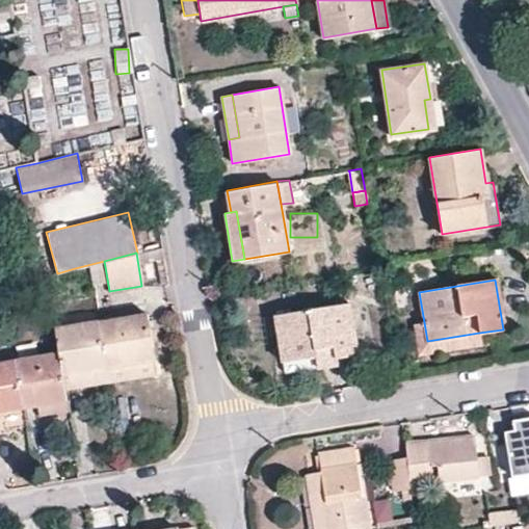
[(274,315),(283,362),(316,356),(315,349),(333,346),(335,359),(356,355),(348,303),(274,315)]
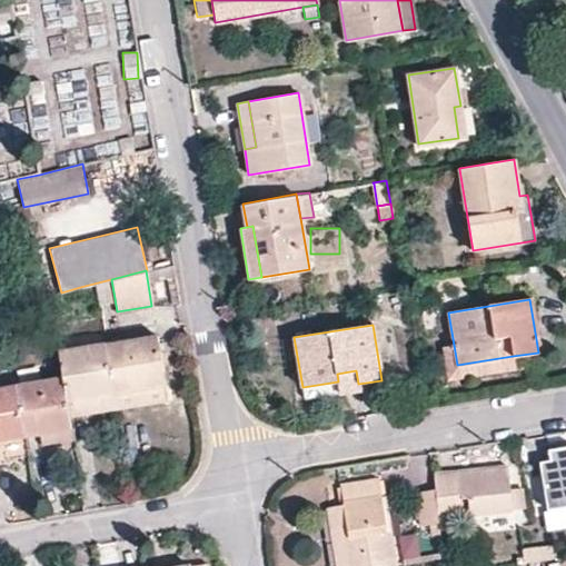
[(156,336),(105,345),(113,394),(165,384),(156,336)]
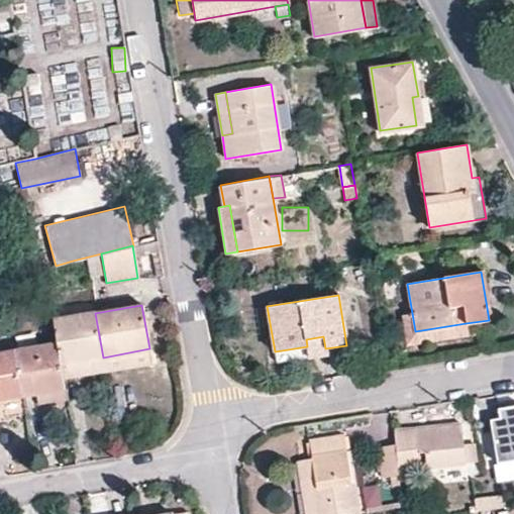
[(95,313),(53,320),(57,342),(63,378),(79,376),(76,362),(103,357),(95,313)]
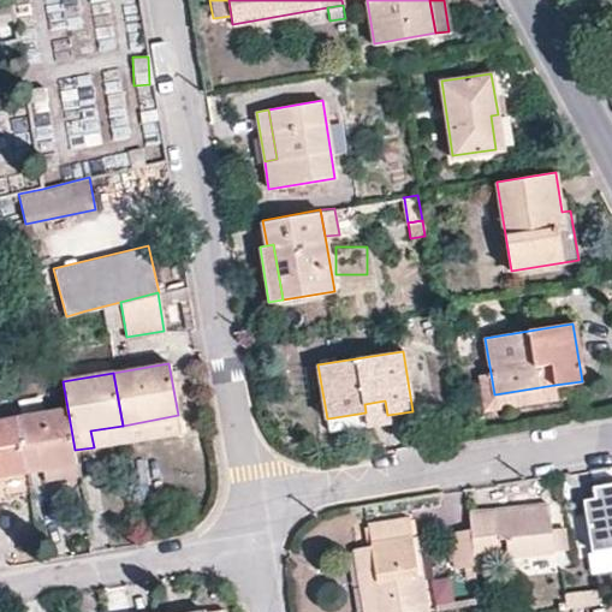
[(557,397),(554,385),(494,394),(491,373),(476,374),(482,409),(557,397)]
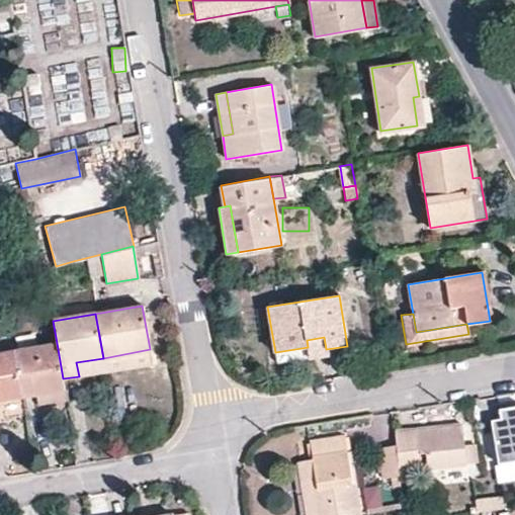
[(327,355),(326,349),(324,337),(307,340),(308,347),(275,352),(277,363),(327,355)]
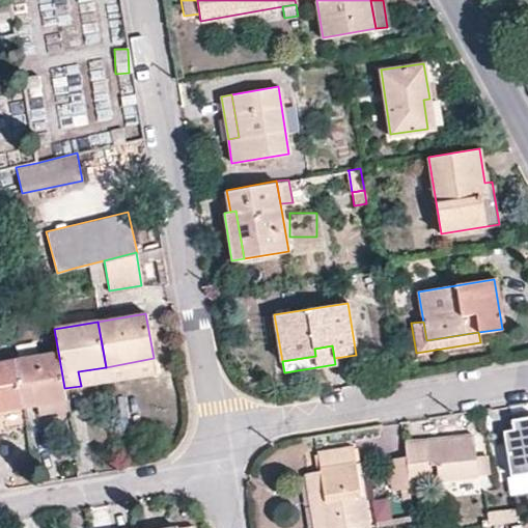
[(58,352),(15,360),(23,407),(36,404),(66,398),(64,388),(58,352)]
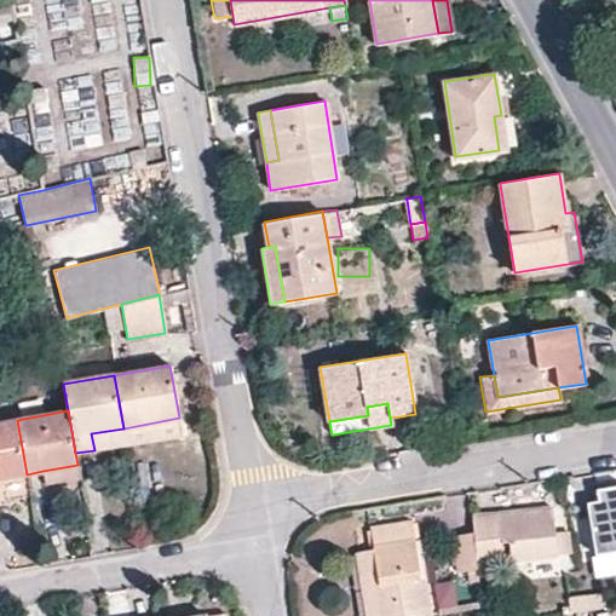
[(179,418),(124,429),(126,444),(182,435),(179,418)]
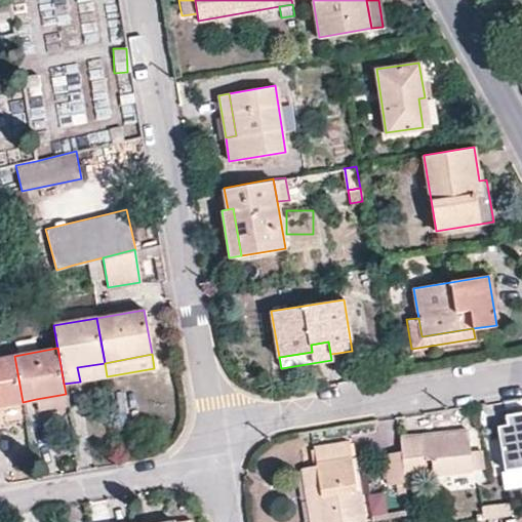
[(0,405),(23,402),(14,356),(0,358),(0,405)]
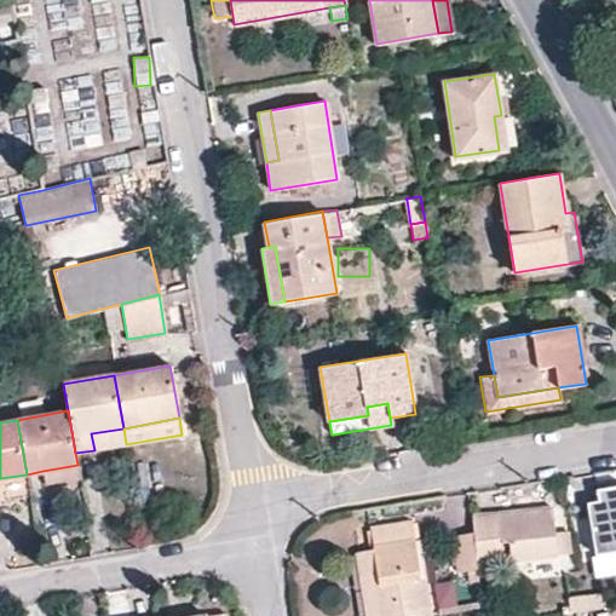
[(91,433),(95,450),(126,444),(124,429),(91,433)]
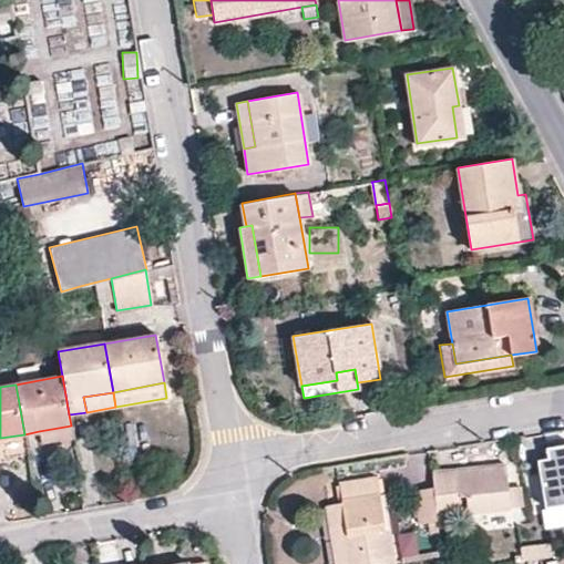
[(71,426),(39,431),(41,443),(73,439),(71,426)]
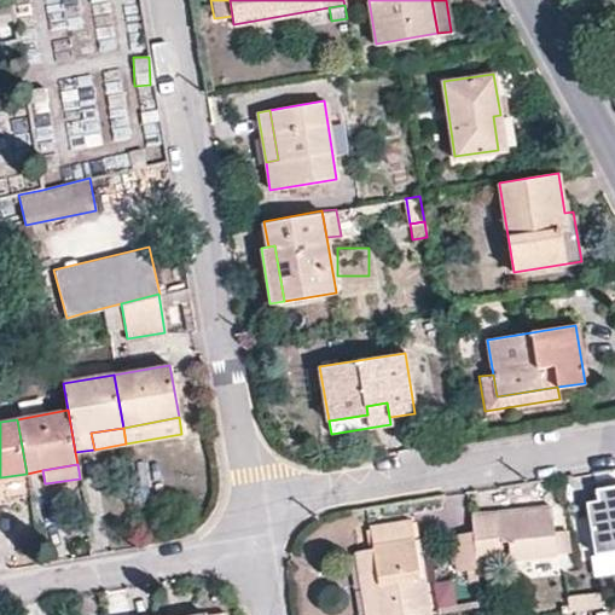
[(0,493),(29,488),(27,474),(0,477),(0,493)]
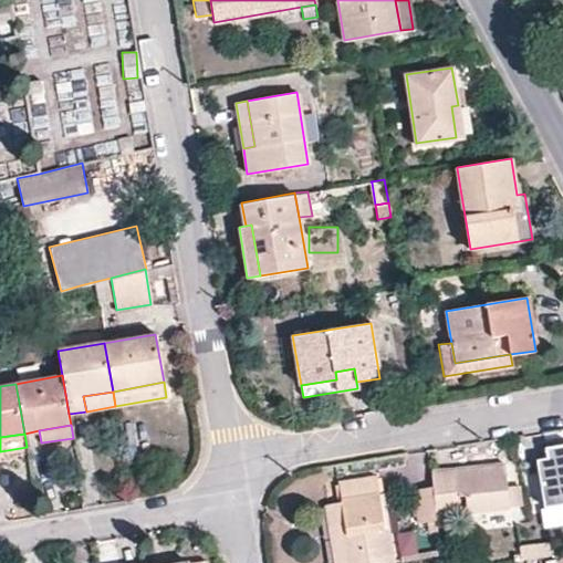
[(562,449),(543,454),(544,460),(535,461),(542,508),(562,503),(562,449)]
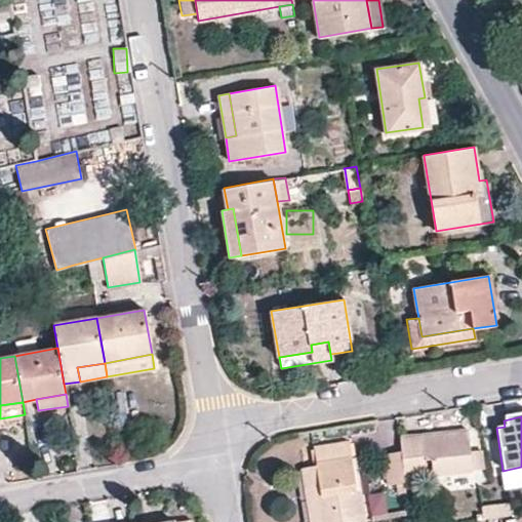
[(399,436),(402,467),(424,465),(423,458),(431,457),(433,475),(471,471),(471,469),(469,451),(466,429),(399,436)]
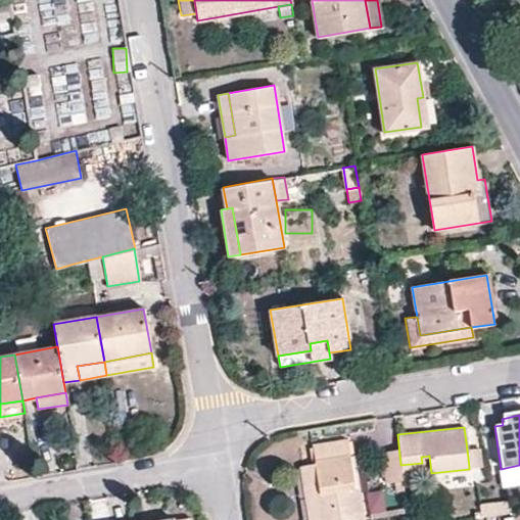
[(312,446),(314,463),(319,493),(314,493),(318,519),(360,519),(347,440),(312,446)]
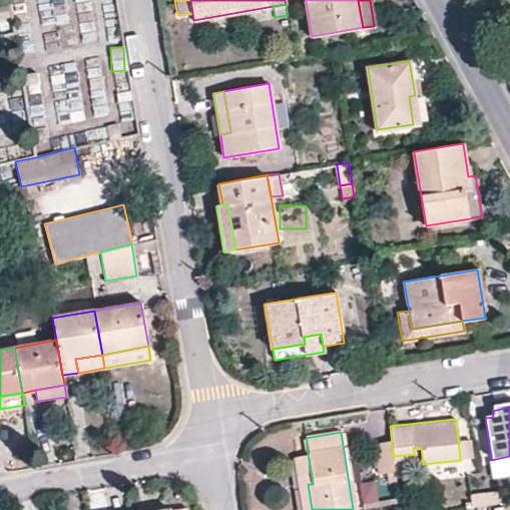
[(393,465),(389,440),(374,443),(378,473),(386,471),(387,481),(395,479),(393,465)]
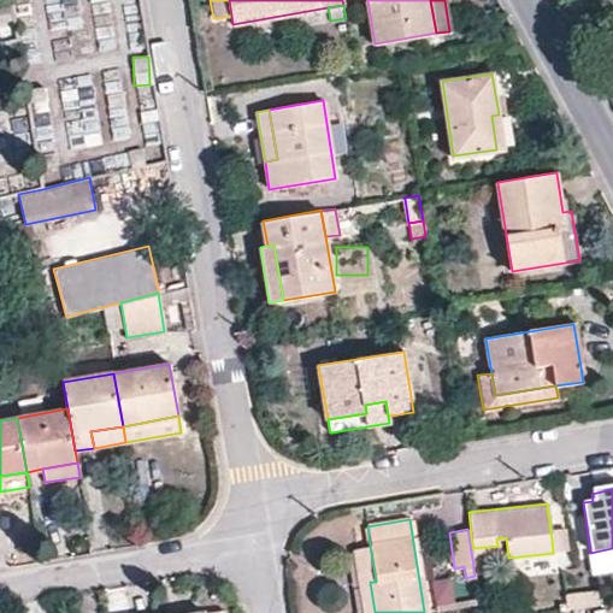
[(565,549),(563,529),(550,530),(553,550),(565,549)]
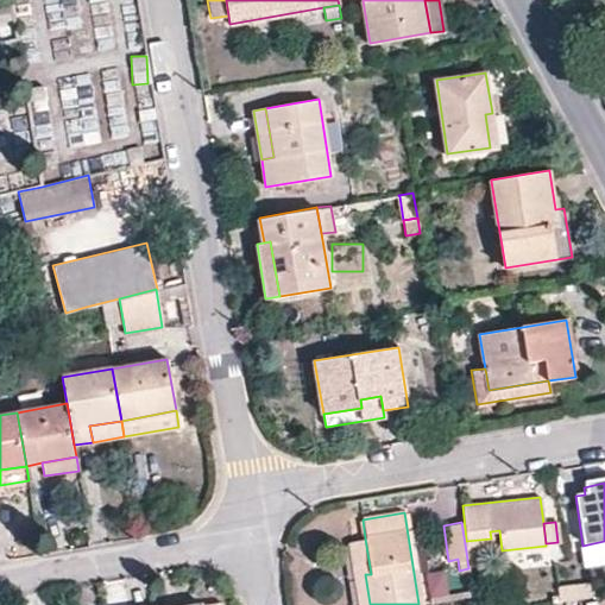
[(351,567),(355,604),(370,604),(365,574),(371,574),(365,539),(350,542),(354,566),(351,567)]
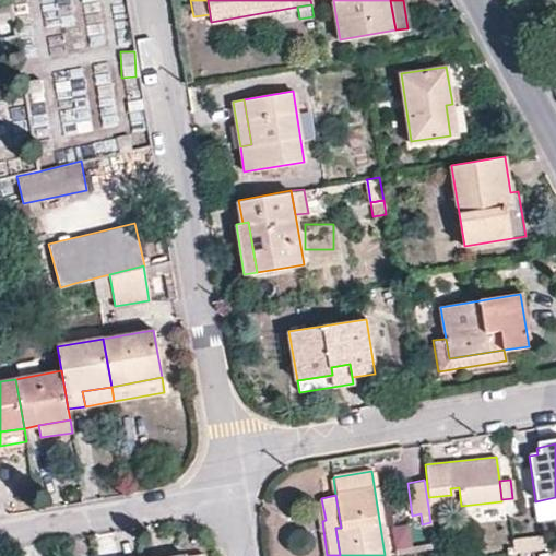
[(452,505),(451,495),(428,497),(429,507),(452,505)]
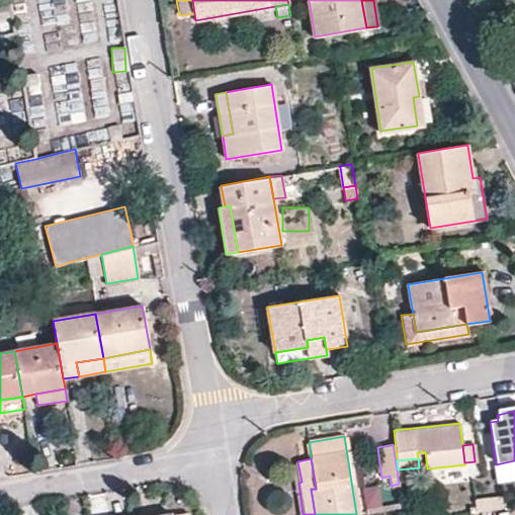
[(364,508),(380,505),(376,485),(360,489),(364,508)]
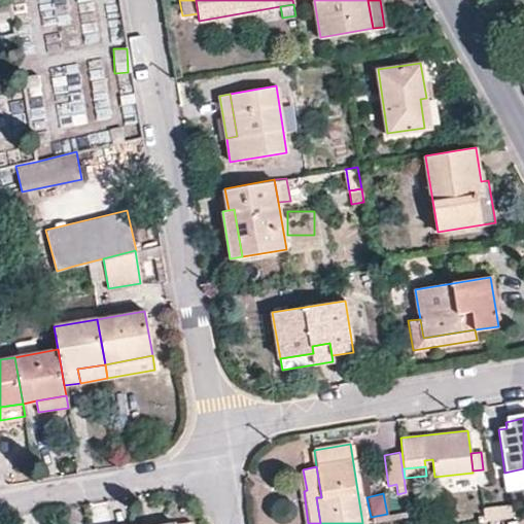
[(481,504),(483,518),(513,513),(511,500),(481,504)]
